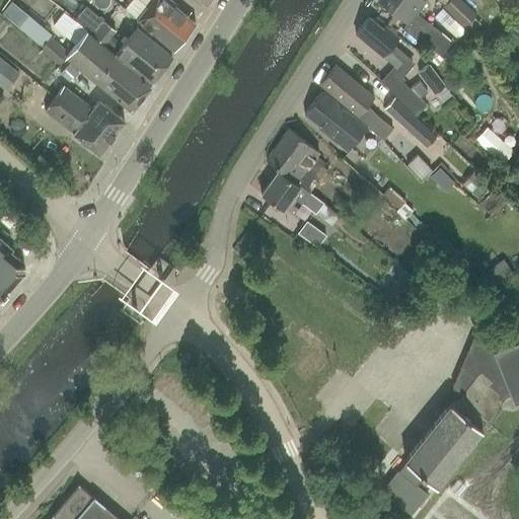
[(187,35),(196,25),(174,7),(176,5),(169,0),(137,0),(147,8),(176,32),(179,29),(187,35)]
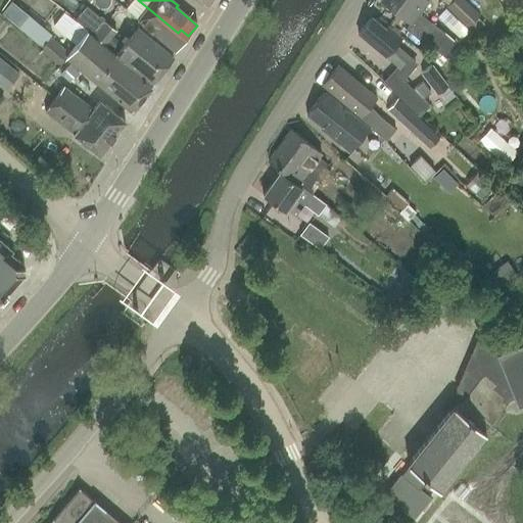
[(459,44),(444,33),(419,13),(428,2),(425,0),(381,0),(381,1),(412,25),(408,29),(432,48),(428,54),(442,65),(459,44)]
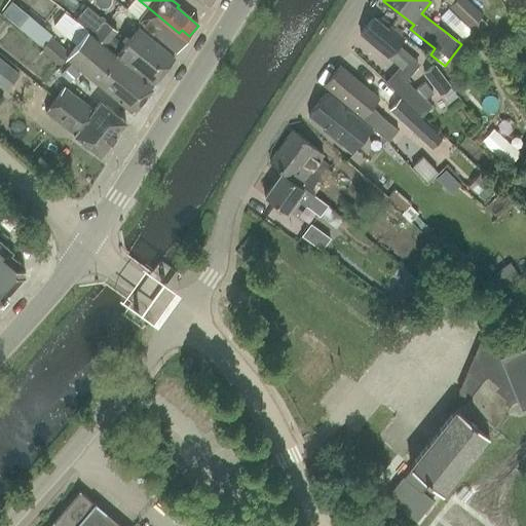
[(457,0),(450,8),(471,28),(483,14),(466,0),(457,0)]
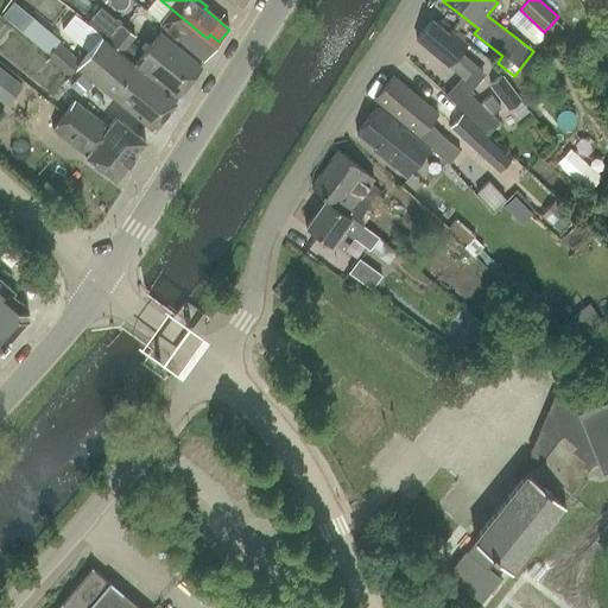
[(54,35),(14,1),(2,14),(43,48),(54,35)]
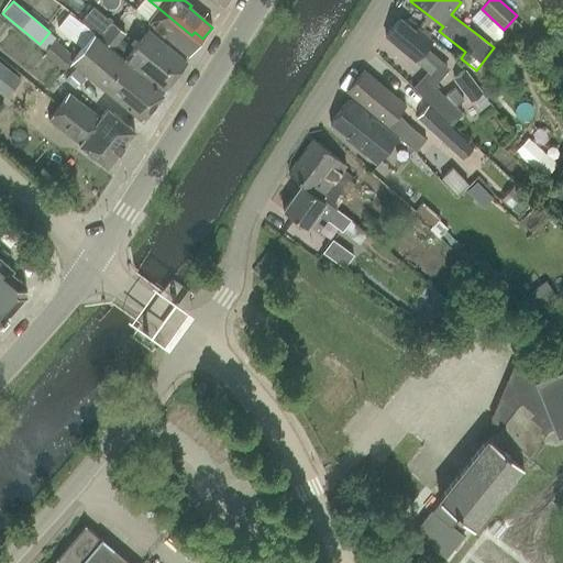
[(80,21),(101,37),(113,23),(94,7),(80,21)]
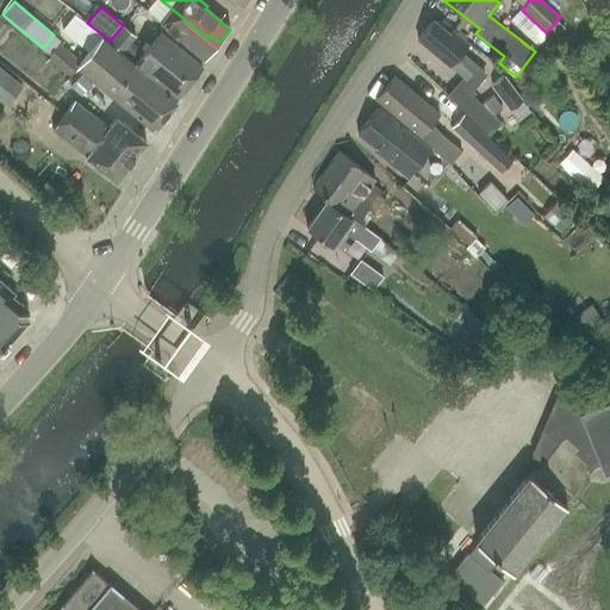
[(205,58),(219,42),(211,35),(207,38),(173,10),(162,23),(205,58)]
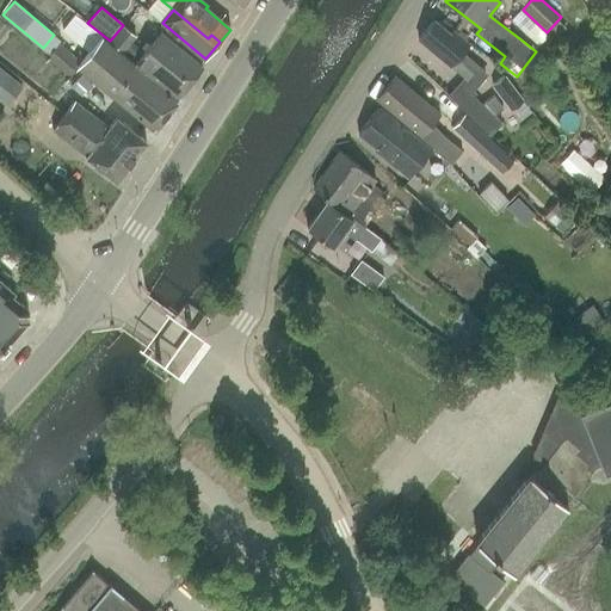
[(536,24),(520,10),(511,20),(525,35),(536,24)]
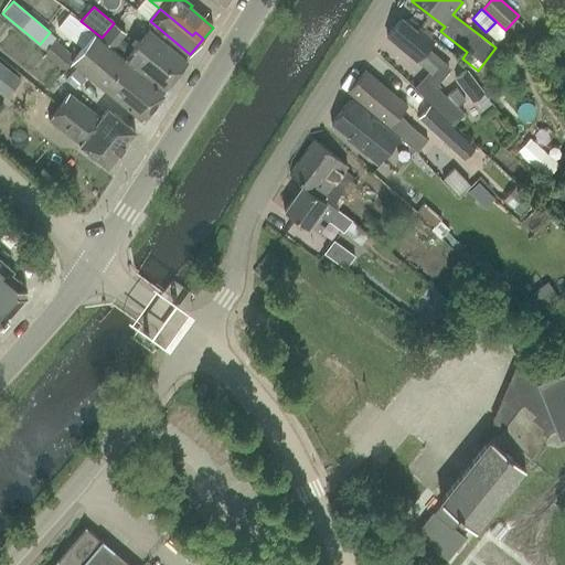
[(0,18),(0,39),(10,25),(0,18)]
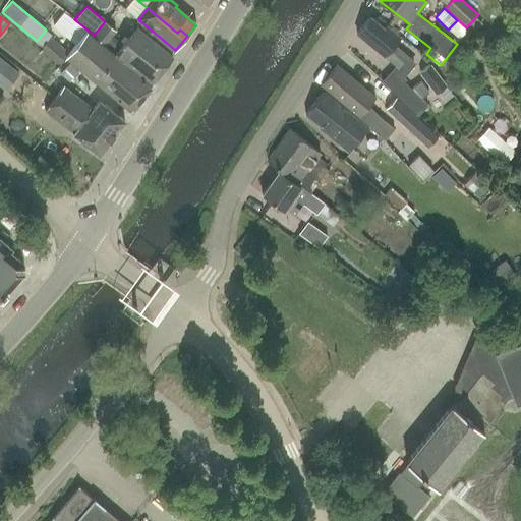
[(371,17),(357,34),(397,66),(405,73),(414,62),(395,45),(401,38),(387,26),(385,29),(371,17)]
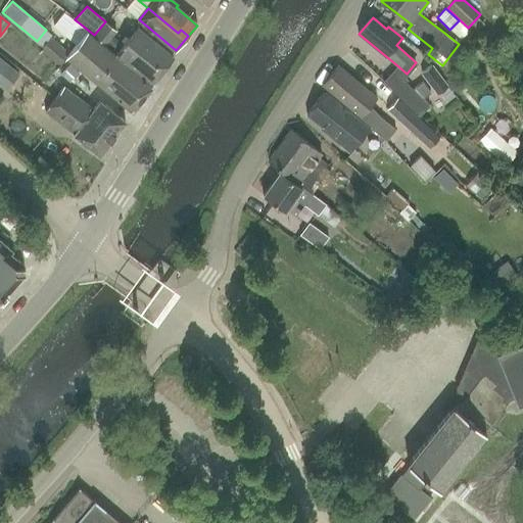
[(94,36),(105,45),(117,31),(106,21),(105,21),(94,35),(94,36)]
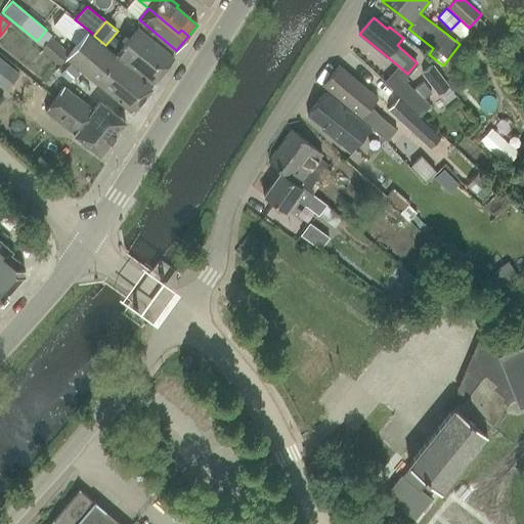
[(153,83),(174,57),(138,27),(117,53),(153,83)]
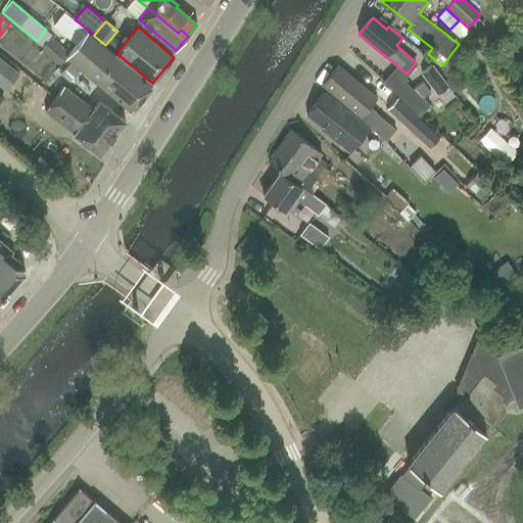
[(150,85),(104,46),(105,45),(94,36),(88,31),(78,43),(68,54),(51,39),(43,48),(62,65),(64,64),(68,58),(132,111),(143,99),(153,87),(150,85)]
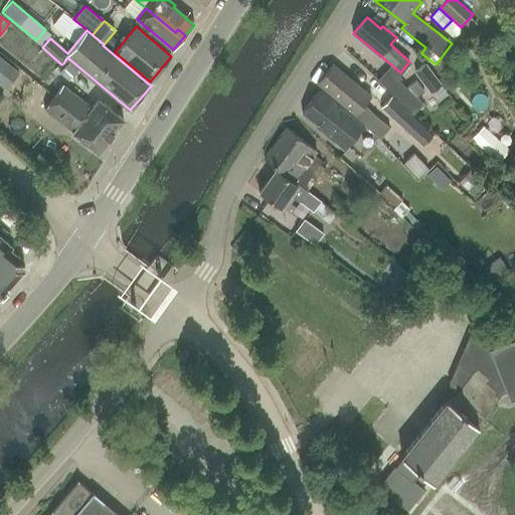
[(0,58),(0,84),(6,90),(19,73),(0,58)]
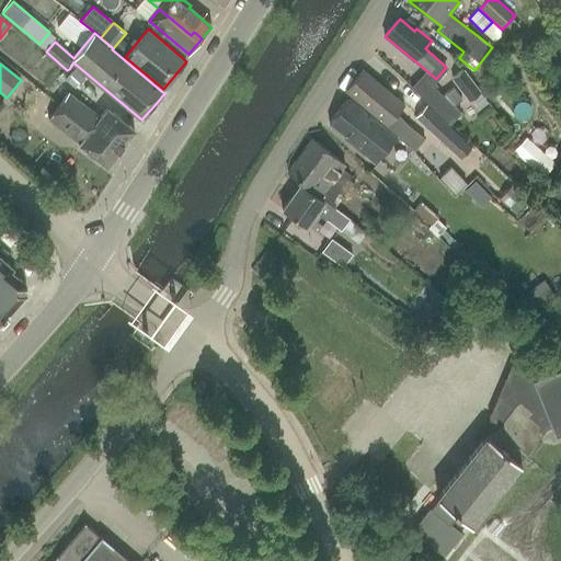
[(363,70),(346,91),(415,147),(425,135),(397,112),(402,104),(363,70)]
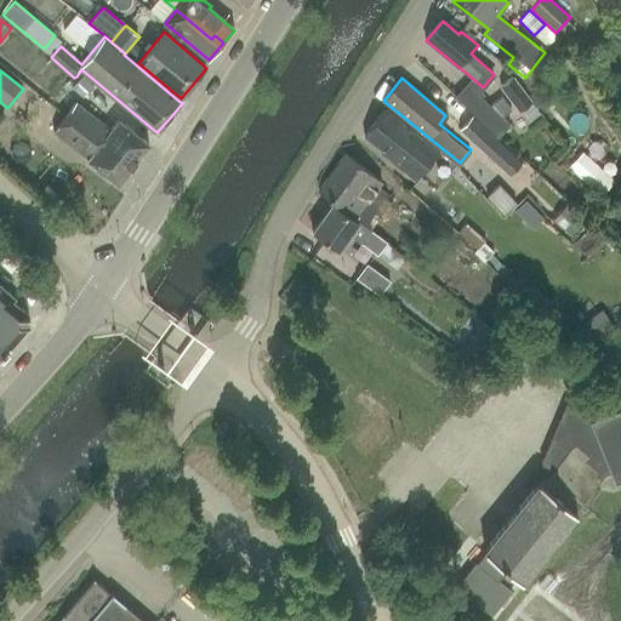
[(501,87),(520,113),(534,102),(514,78),(501,87)]
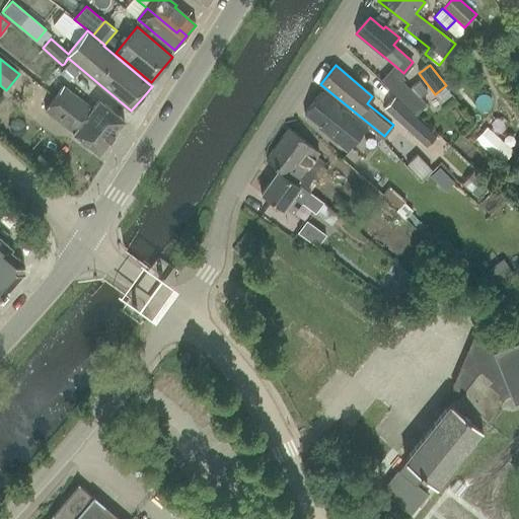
[(406,86),(397,96),(418,116),(427,105),(420,98),(429,92),(420,83),(411,90),(406,86)]
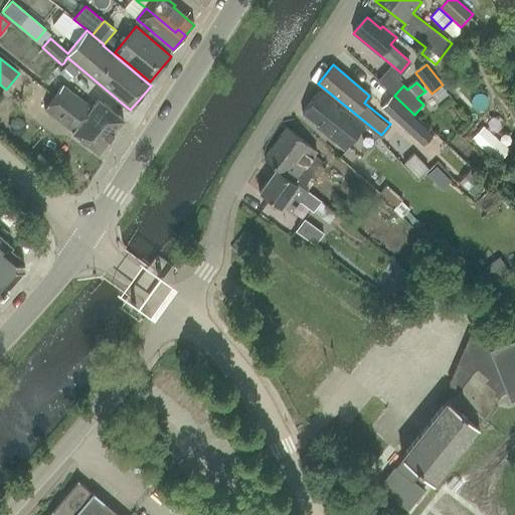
[(110,139),(124,120),(98,100),(92,108),(62,86),(54,97),(110,139)]
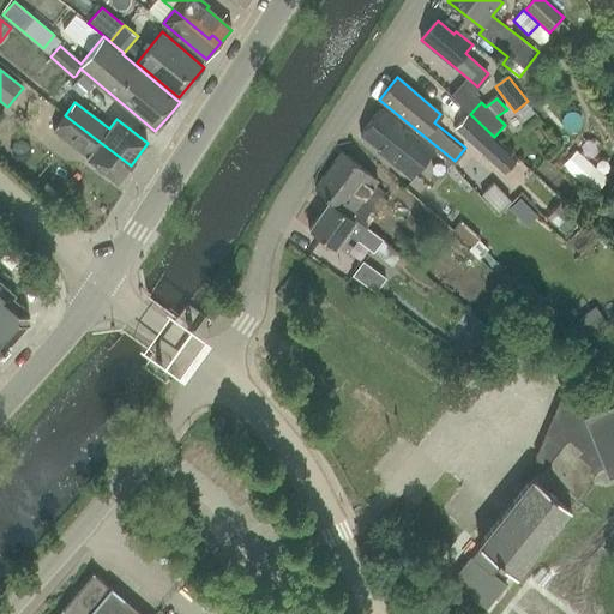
[(410,178),(433,150),(381,109),(360,136),(378,149),(380,154),(410,178)]
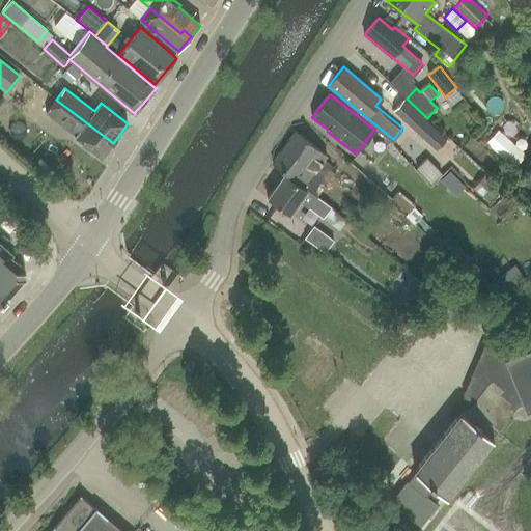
[(393,111),(436,150),(447,138),(404,99),(393,111)]
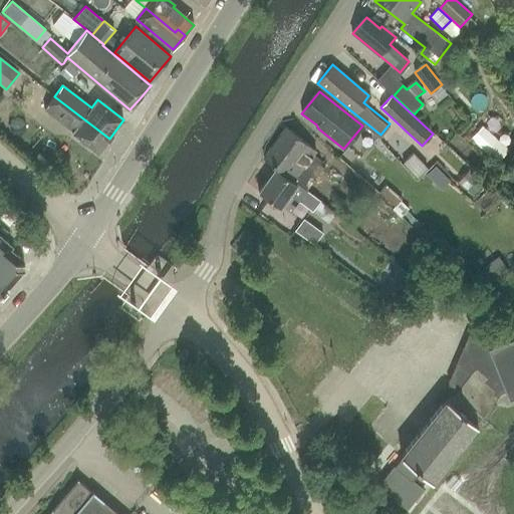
[(97,153),(109,139),(54,96),(44,109),(72,132),(71,133),(97,153)]
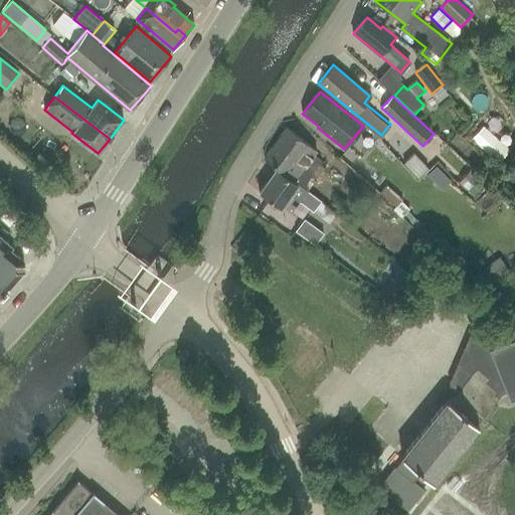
[(287,128),(265,157),(277,167),(308,191),(327,165),(314,155),(317,151),(287,128)]
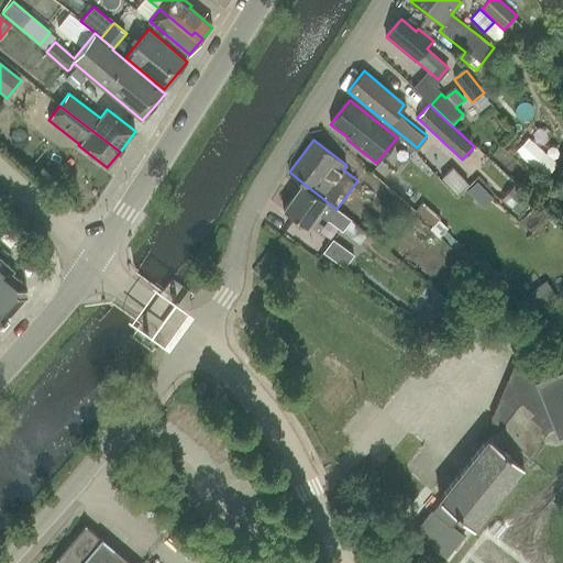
[(302,183),(283,208),(307,227),(317,213),(342,232),(351,220),(337,209),(302,183)]
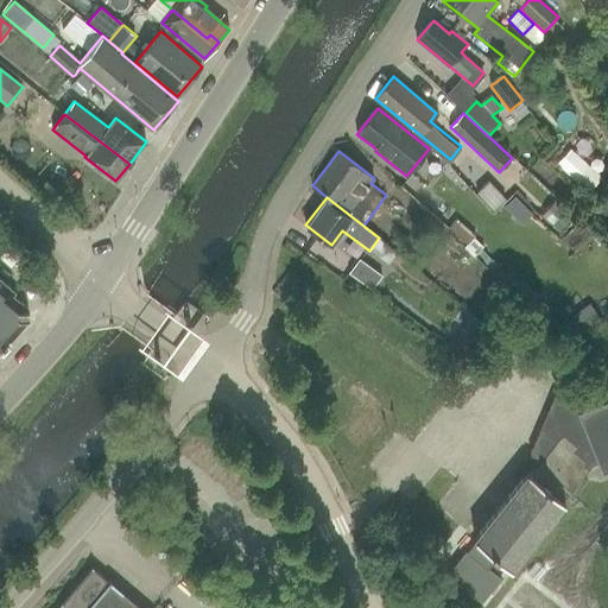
[(533,214),(517,198),(508,207),(525,223),(533,214)]
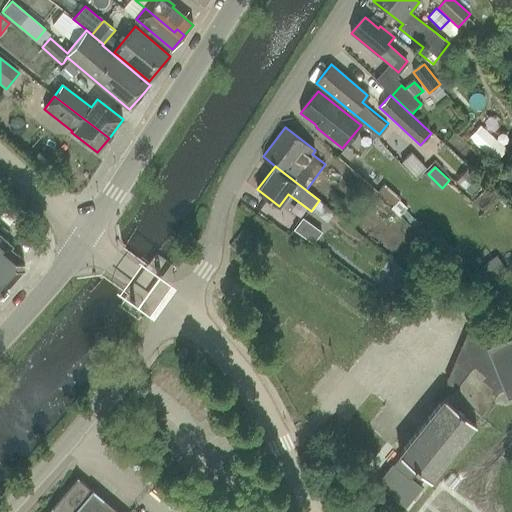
[(468,169),(457,182),(473,196),(484,182),(468,169)]
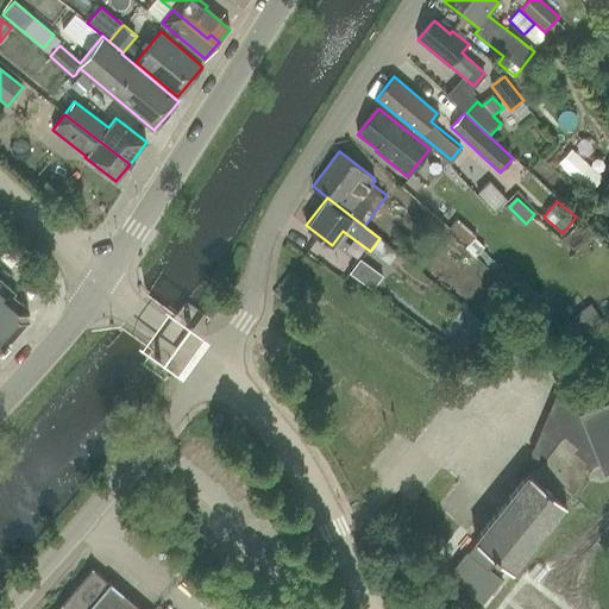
[(451,228),(469,244),(477,236),(458,219),(451,228)]
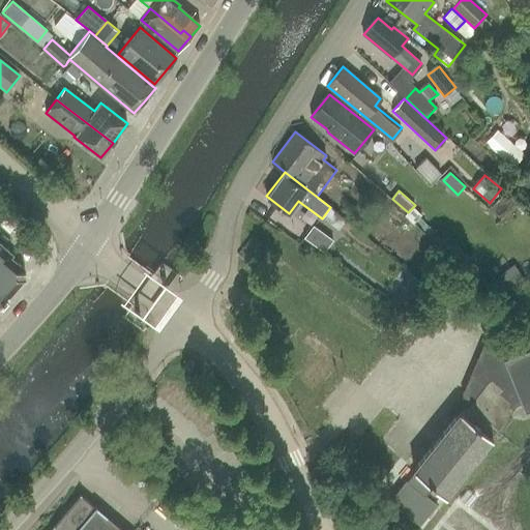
[(305,237),(325,252),(333,240),(314,226),(305,237)]
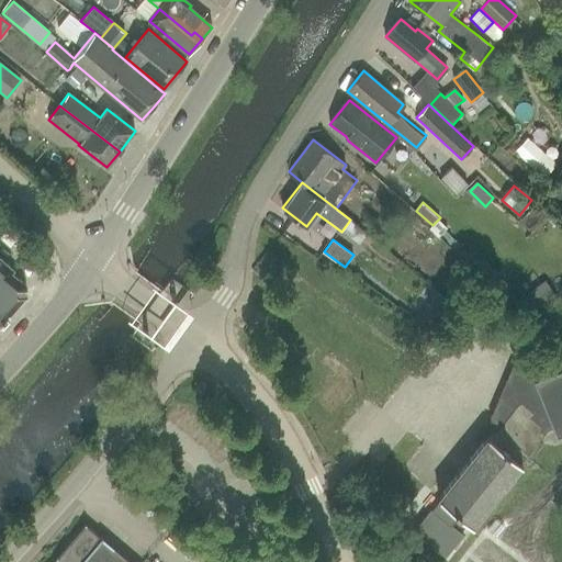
[(9,313),(26,293),(26,285),(11,272),(13,269),(0,258),(0,327),(3,327),(9,321),(9,319),(9,313)]
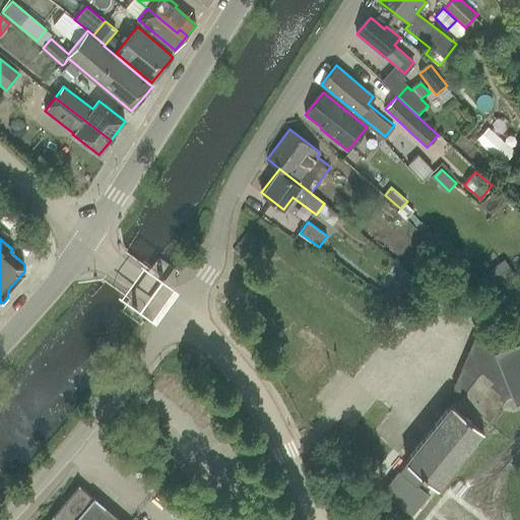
[(454,405),(452,403),(405,461),(438,486),(483,430),(482,428),(507,397),(511,396),(515,404),(519,402),(519,341),(512,344),(486,333),(474,338),(485,368),(454,405)]
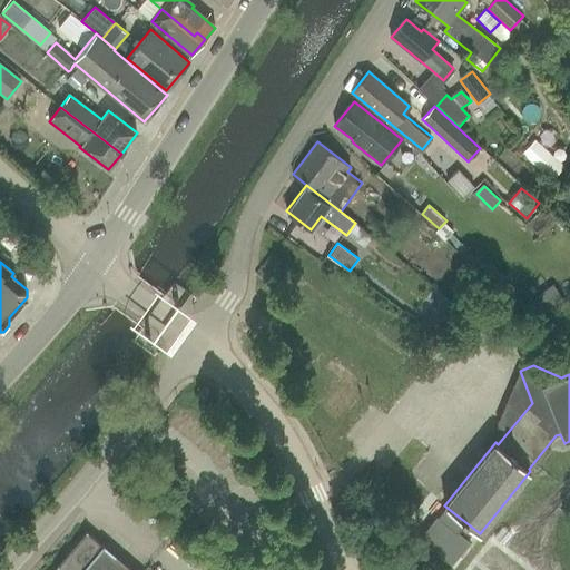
[(469,542),(457,533),(465,522),(446,508),(439,518),(438,518),(421,538),(452,563),(469,542)]
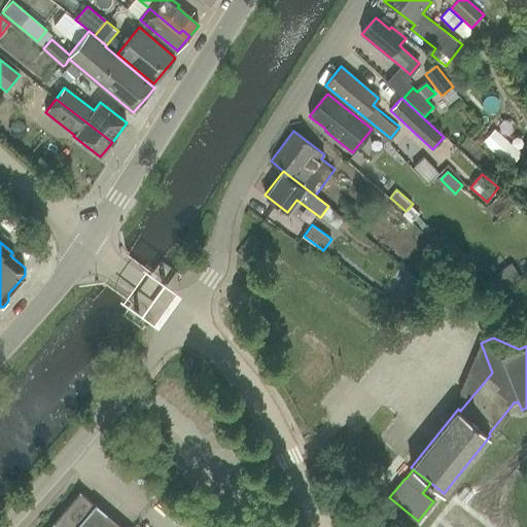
[(143,526),(141,526),(121,526),(79,491),(48,526),(143,526)]
